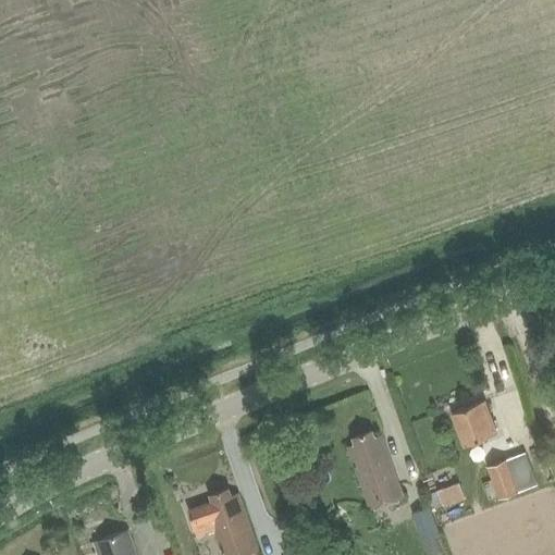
[(464,447),(496,434),(484,402),(452,414),(464,447)]
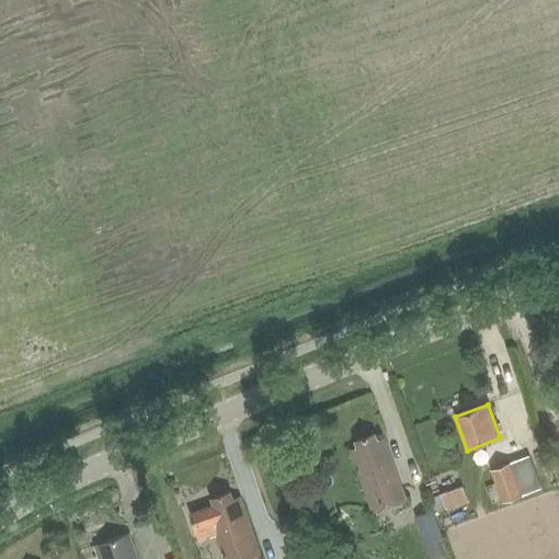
[(375,514),(408,502),(385,441),(378,443),(375,435),(353,443),(356,451),(352,452),(375,514)]
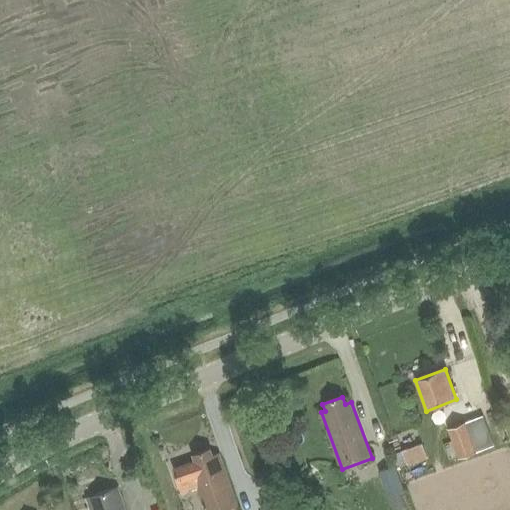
[(484,417),(449,430),(459,460),(495,447),(484,417)]
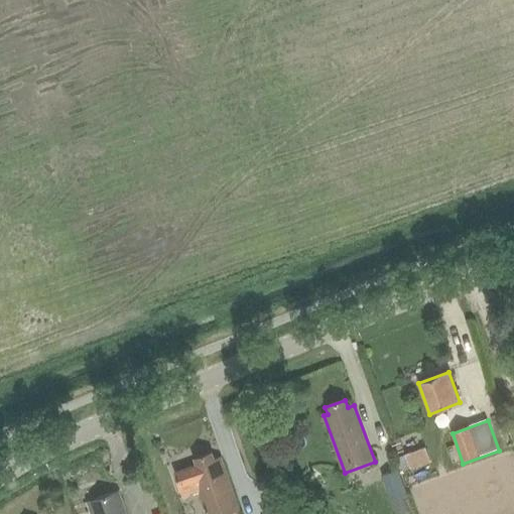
[(425,448),(402,458),(407,472),(430,463),(425,448)]
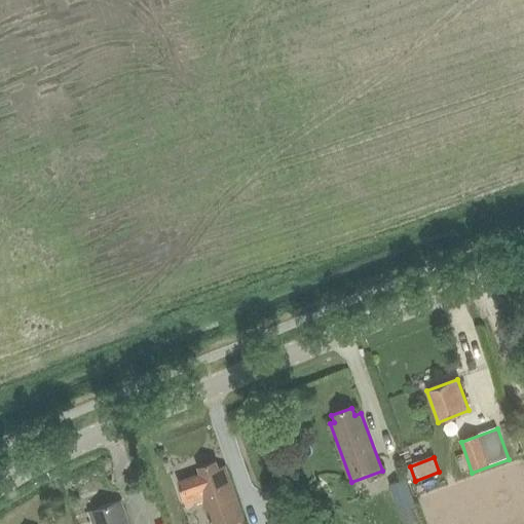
[(237,523),(246,521),(226,464),(219,466),(217,461),(198,468),(199,473),(179,480),(188,506),(201,501),(209,523),(237,523)]
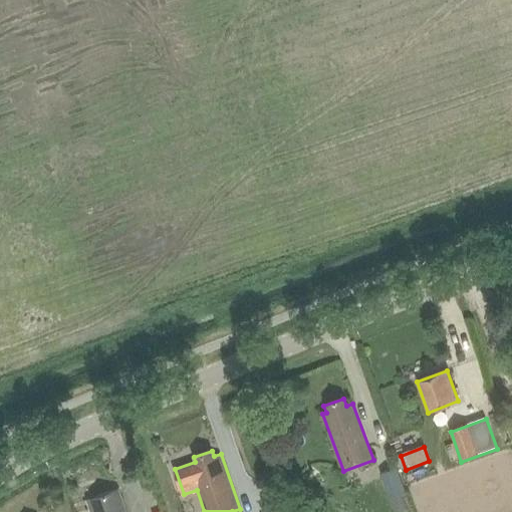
[(398,471),(381,476),(390,499),(406,494),(398,471)]
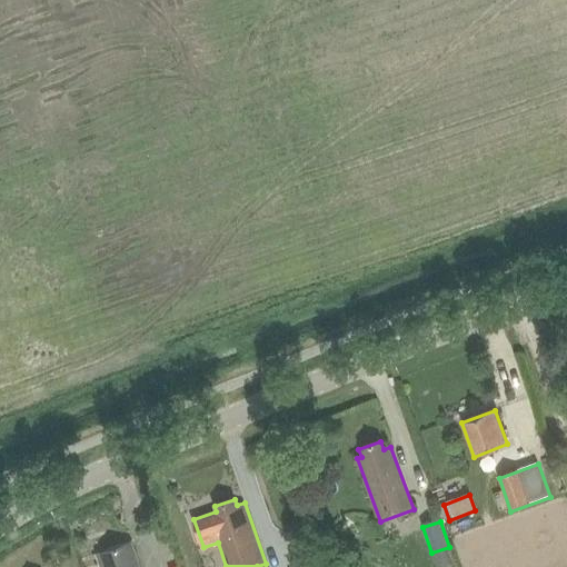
[(139,566),(131,543),(105,553),(107,559),(99,561),(100,566),(139,566)]
